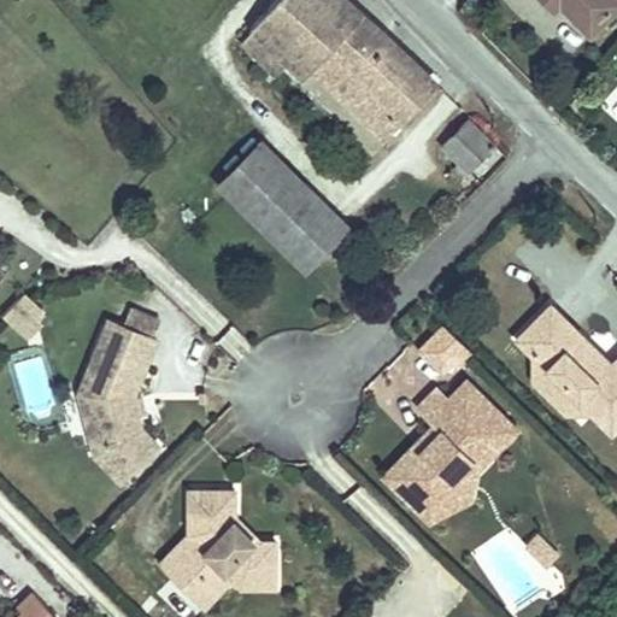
[(434,81),(363,13),(362,15),(346,0),(276,0),(250,29),(300,78),(311,66),(383,135),(434,81)]
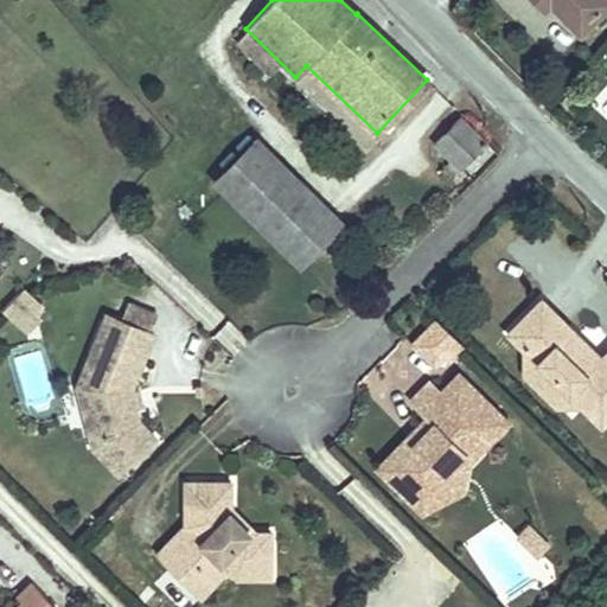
[(606,4),(606,0),(549,0),(581,31),(606,4)]
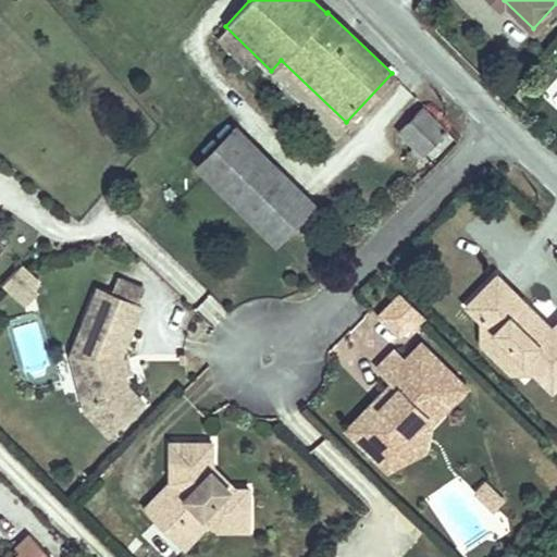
[(447,131),(423,108),(399,132),(423,155),(447,131)]
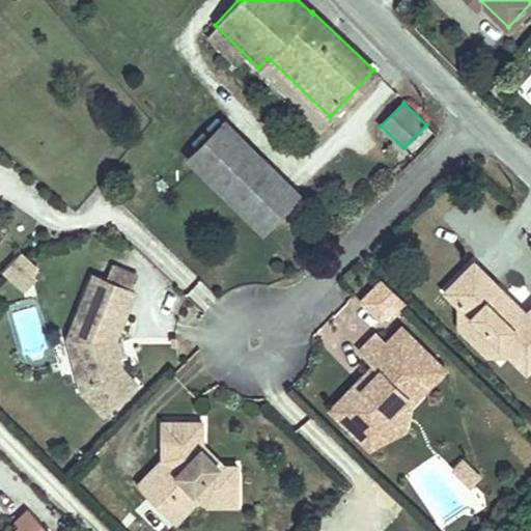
[(299,195),(225,122),(189,159),(262,231),(299,195)]
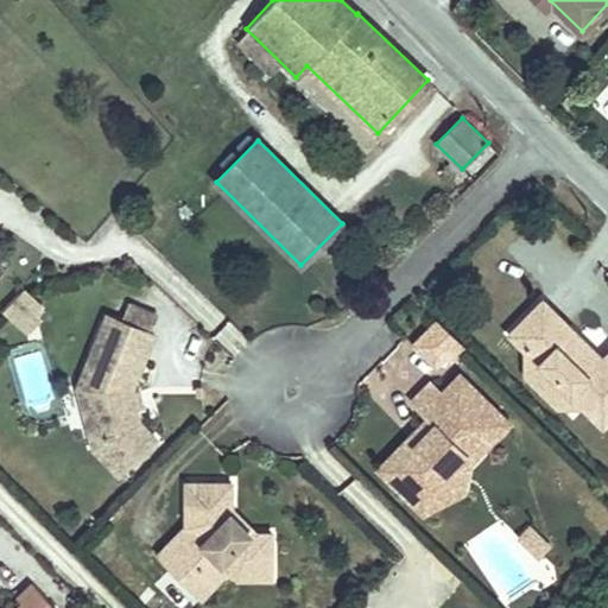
[(36,314),(42,305),(24,287),(4,310),(27,333),(42,318),(36,314)]
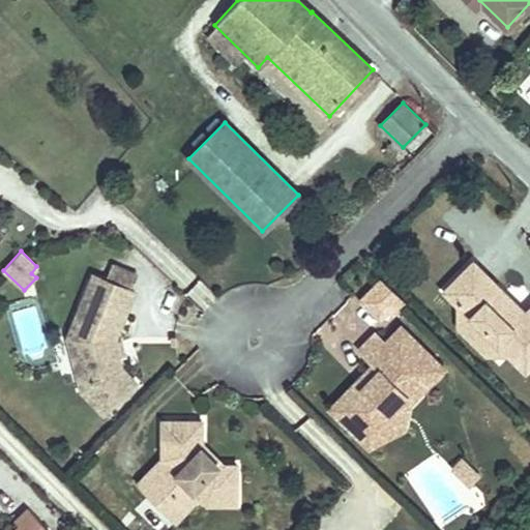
[(108,262),(100,277),(129,289),(137,273),(108,262)]
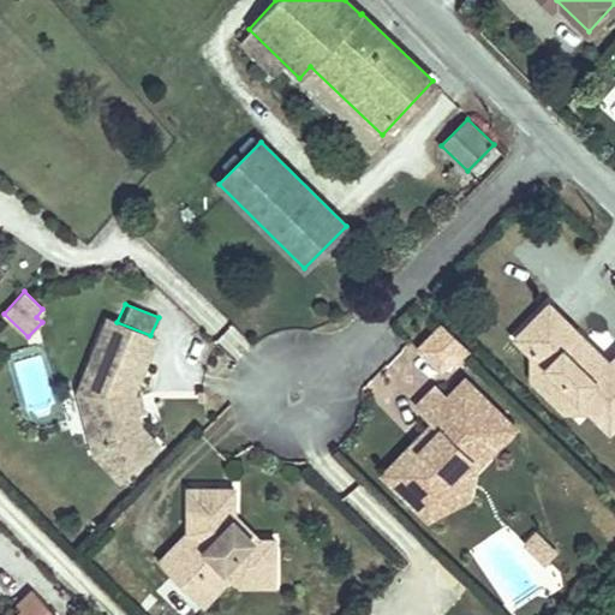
[(599,356),(549,304),(517,338),(527,348),(578,398),(609,429),(614,423),(614,357),(604,368),(596,359),(599,356)]
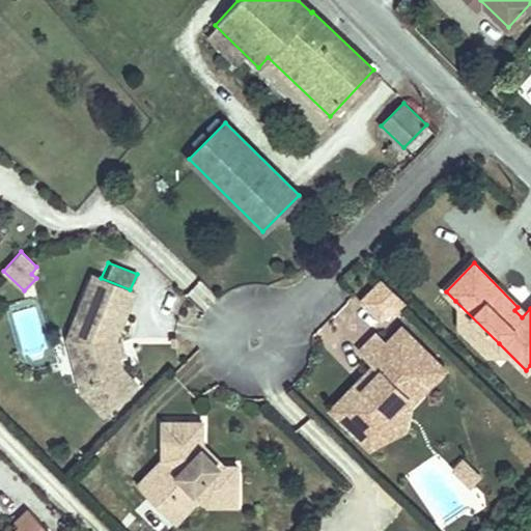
[(115,340),(135,291),(130,289),(101,278),(92,275),(65,338),(73,336),(86,383),(79,390),(103,414),(136,383),(123,372),(115,340)]
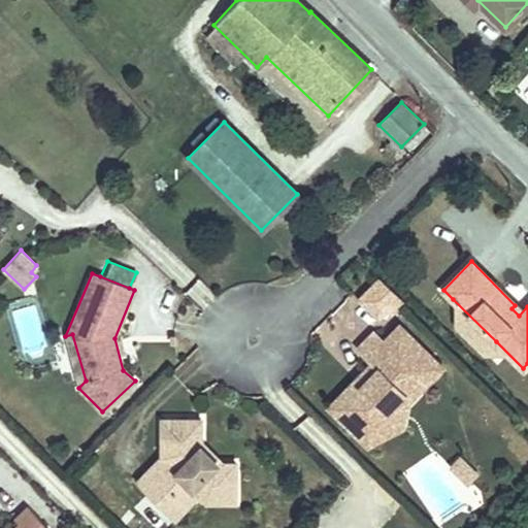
[(401,300),(380,278),(360,298),(378,317),(387,307),(391,310),(401,300)]
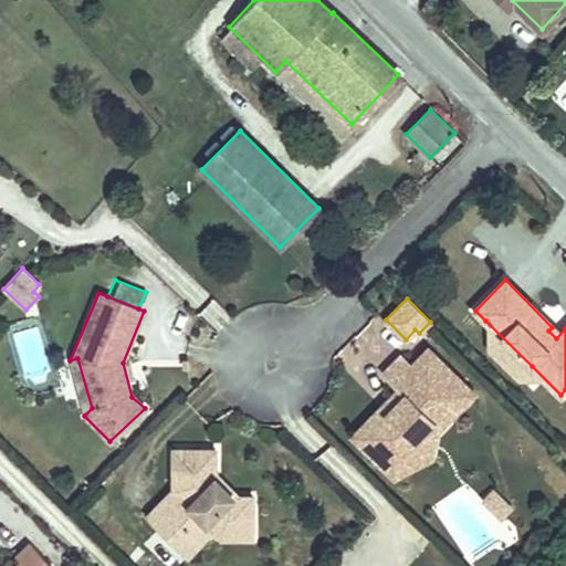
[(519,378),(532,366),(485,321),(490,348),(519,378)]
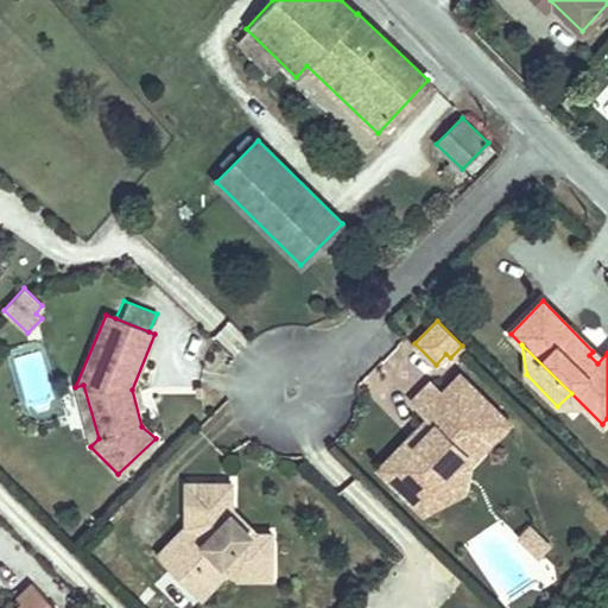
[(464,456),(480,441),(487,444),(508,423),(460,375),(442,393),(431,382),(412,401),(435,424),(416,443),(410,437),(382,464),(420,501),(449,470),(458,479),(473,464),(464,456)]
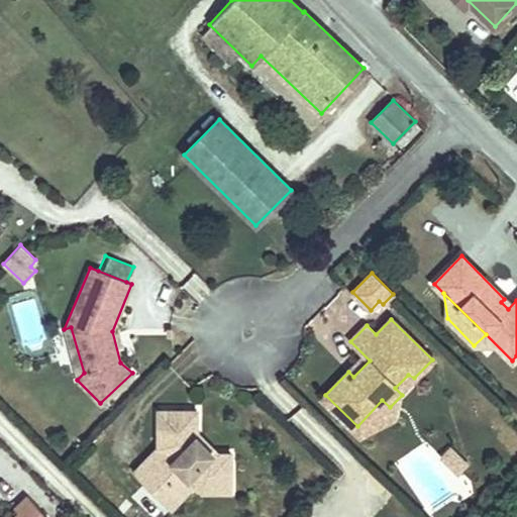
[(71,327),(64,329),(77,380),(84,373),(71,327)]
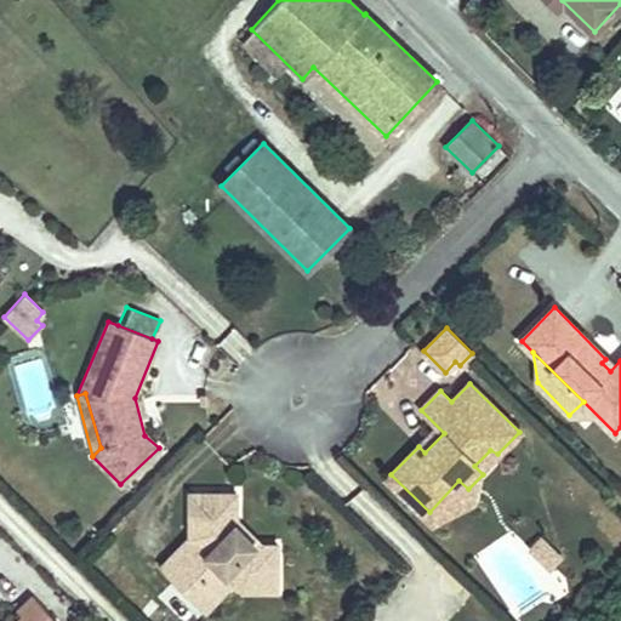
[(478,499),(483,474),(468,489),(459,480),(429,512),(478,499)]
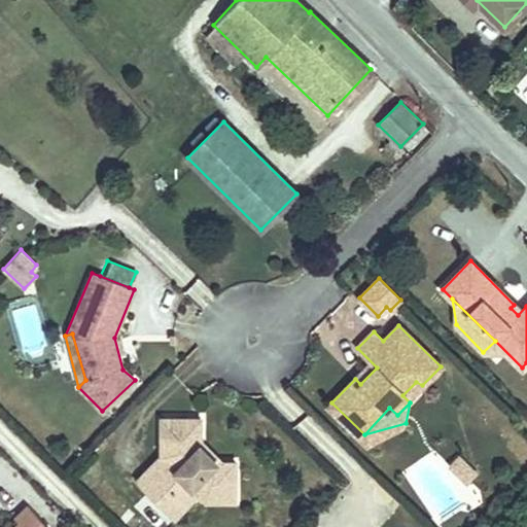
[(199,495),(204,501),(235,501),(235,462),(216,462),(201,446),(201,418),(162,419),(163,462),(139,485),(160,505),(182,482),(199,495)]
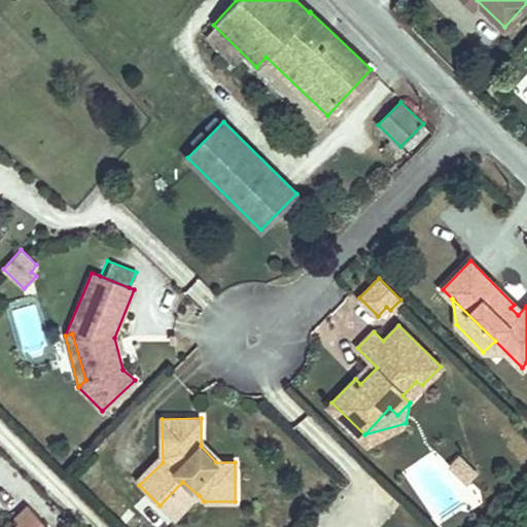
[(476,472),(459,456),(450,465),(467,482),(476,472)]
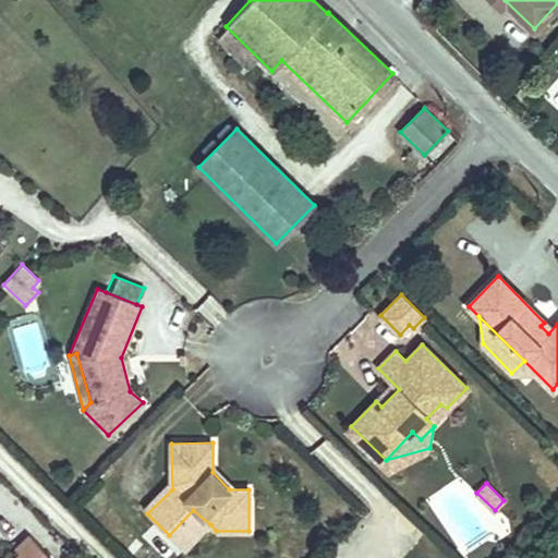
[(210,524),(193,510),(169,535),(185,550),(210,524)]
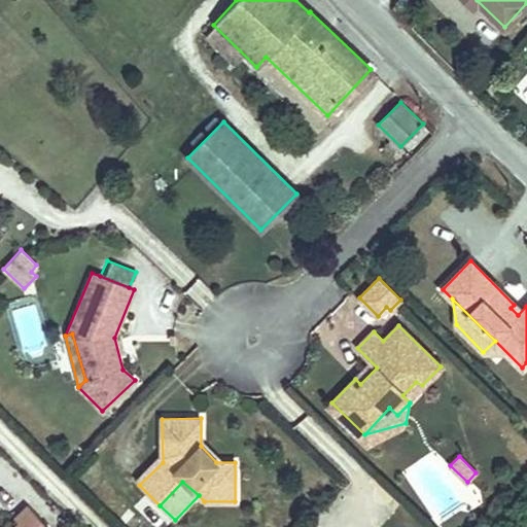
[(47,526),(29,506),(16,517),(23,524),(19,526),(47,526)]
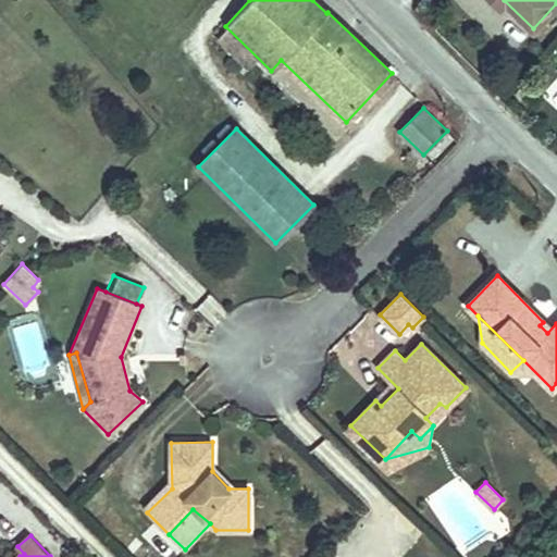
All buildings are outlined.
